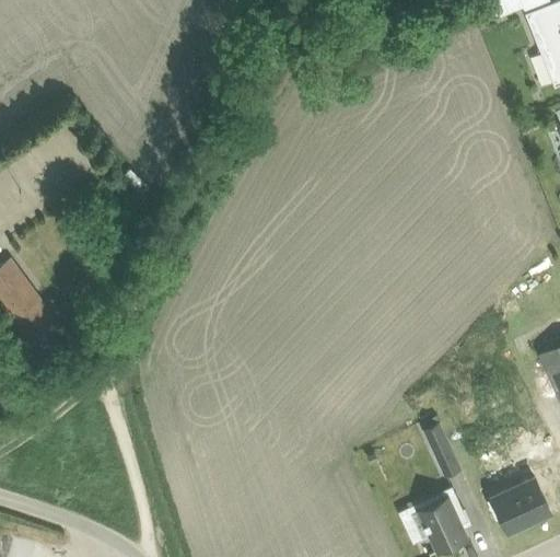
[(494,20),(523,8),(520,0),(489,0),(488,1),(494,20)]
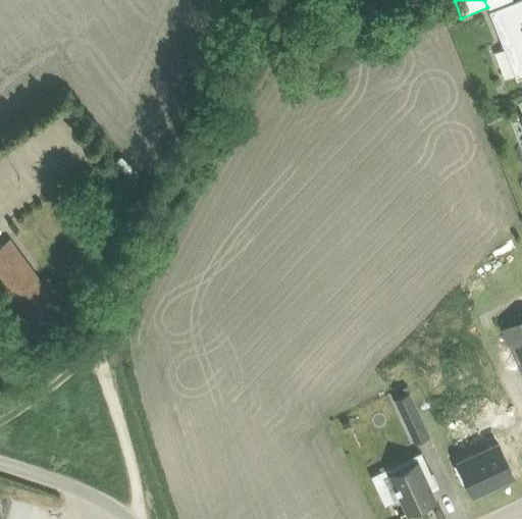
[(521,0),(489,13),(517,81),(521,79),(521,0)]
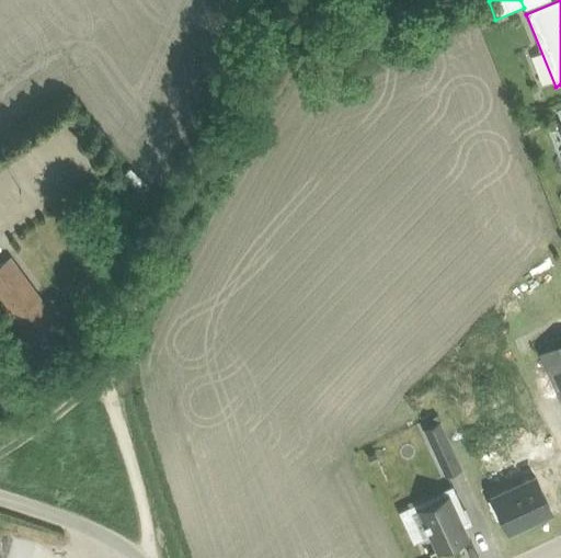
[(0,268),(0,303),(26,339),(39,356),(66,337),(10,261),(0,268)]
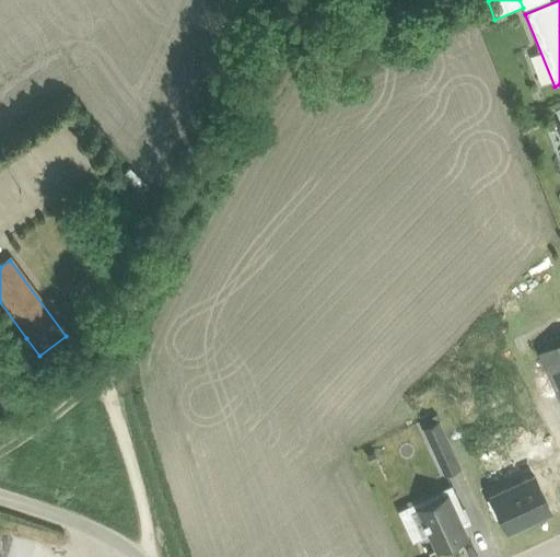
[(559,362),(545,370),(559,403),(559,362)]
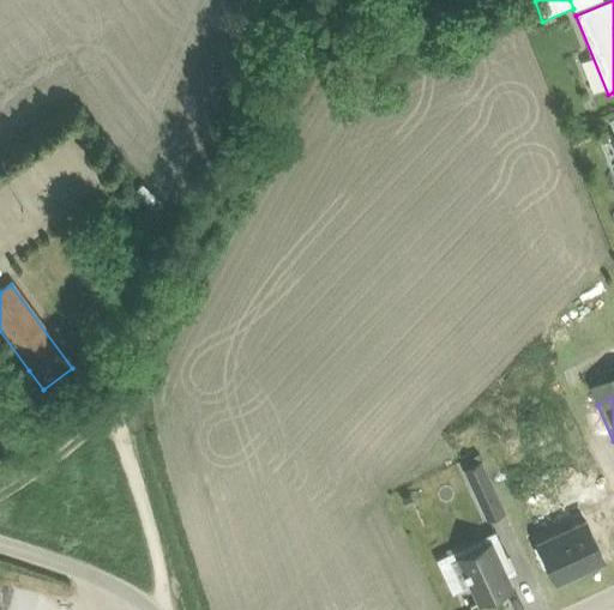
[(481,463),(463,471),(488,523),(505,515),(481,463)]
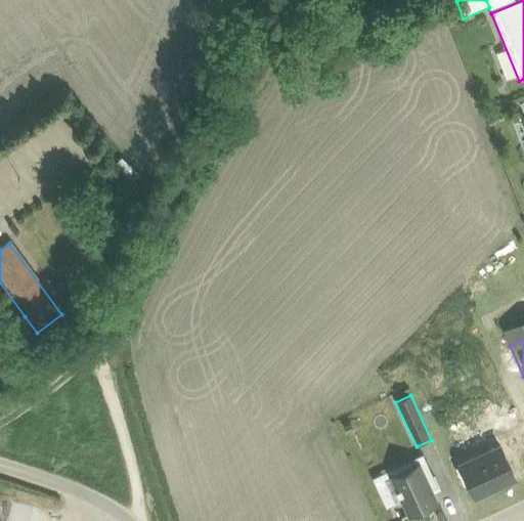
[(499,448),(454,469),(464,487),(469,484),(475,496),(514,478),(499,448)]
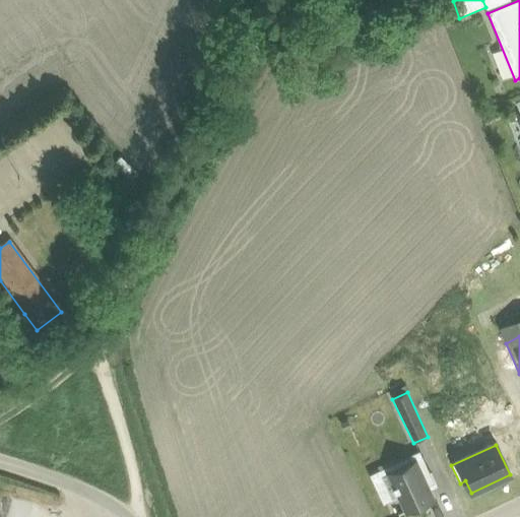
[(390,472),(409,512),(439,499),(433,486),(438,482),(423,451),(412,455),(414,460),(390,472)]
